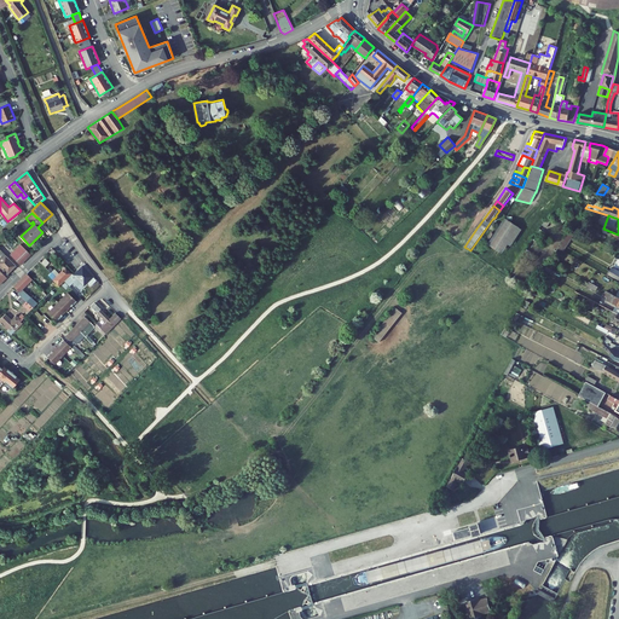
[(522,230),(505,218),(487,244),(502,254),(509,244),(512,247),(522,230)]
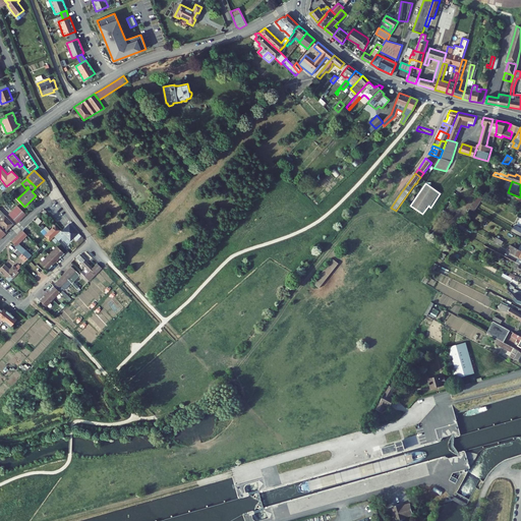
[(476,199),(473,205),(477,208),(480,203),(482,199),(477,197),(476,199)]
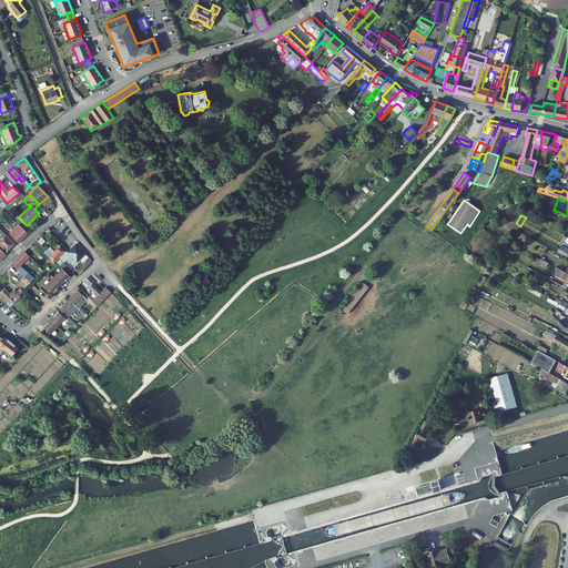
[(14,231),(10,236),(12,240),(13,239),(19,243),(28,234),(23,229),(22,229),(20,226),(16,232),(14,231)]
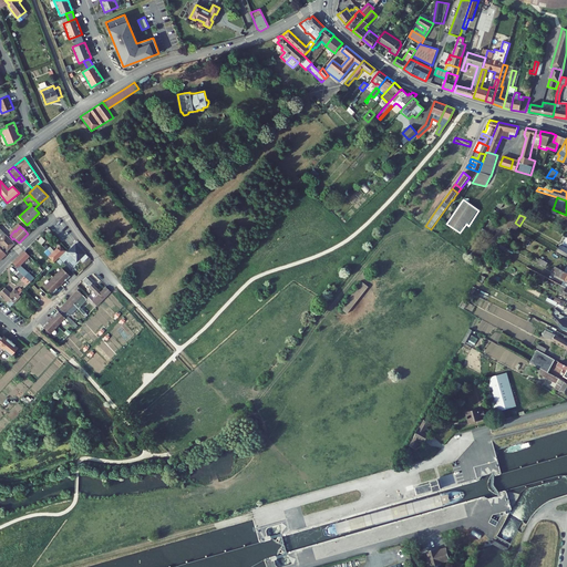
[(492,235),(485,230),(482,236),(487,240),(492,235)]
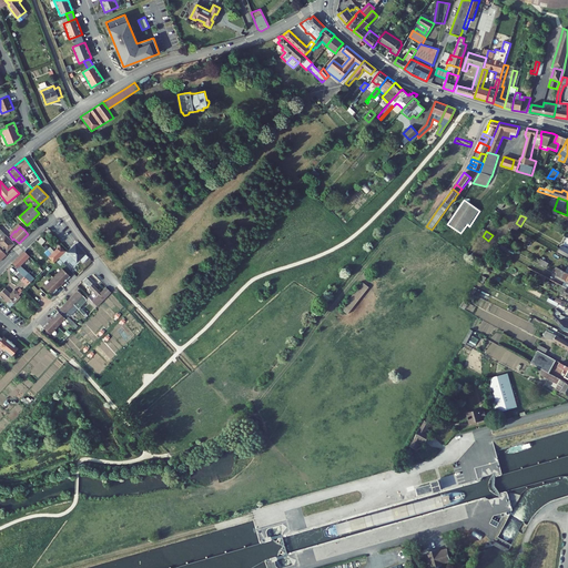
[(0,244),(7,252),(14,244),(6,234),(0,239),(0,244)]
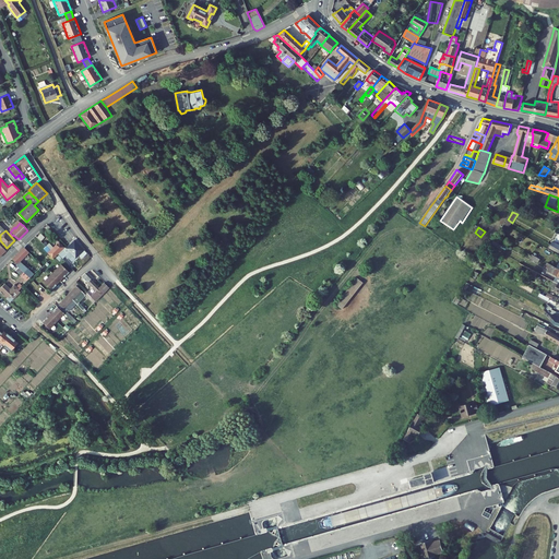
[(66,248),(69,252),(66,256),(72,261),(75,258),(75,259),(79,256),(82,258),(87,253),(84,250),(74,239),(66,248)]
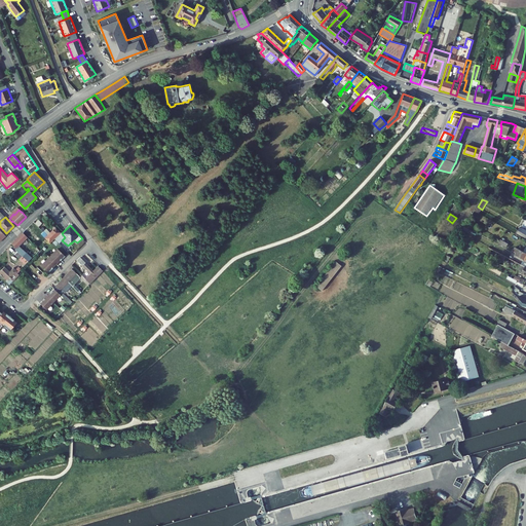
[(43,232),(41,234),(48,241),(49,242),(61,232),(55,227),(51,231),(47,228),(43,232)]
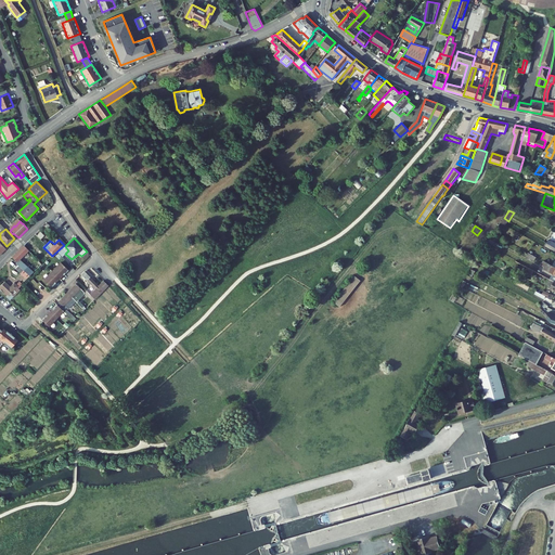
[(24,245),(12,257),(17,262),(28,250),(24,245)]
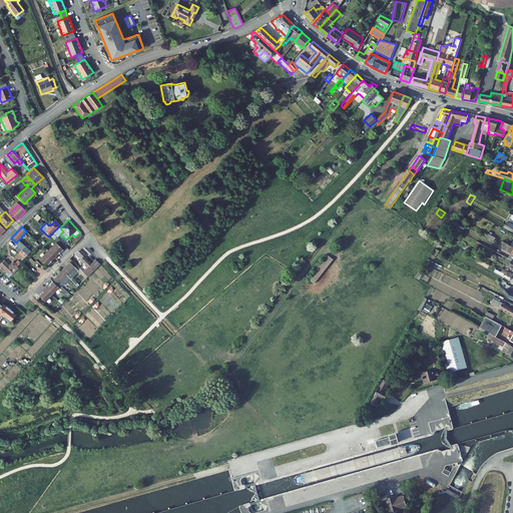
[(60,227),(60,226),(53,233),(63,243),(64,241),(59,235),(60,234),(63,231),(60,227)]
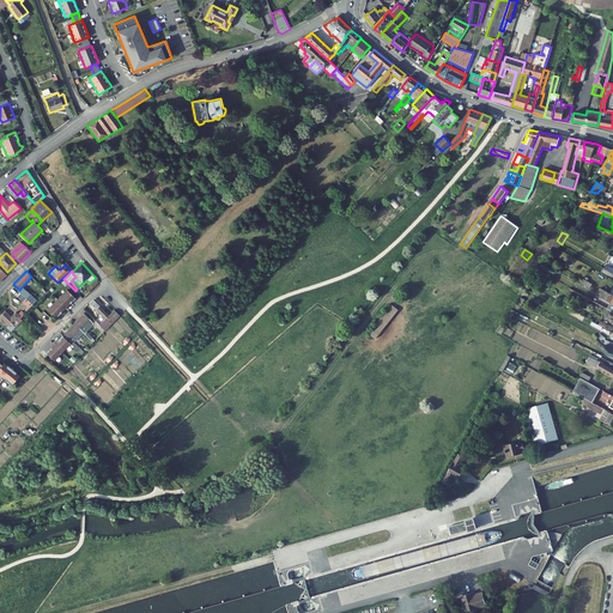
[(612,295),(610,293),(600,289),(598,292),(602,296),(601,297),(612,304),(612,295)]
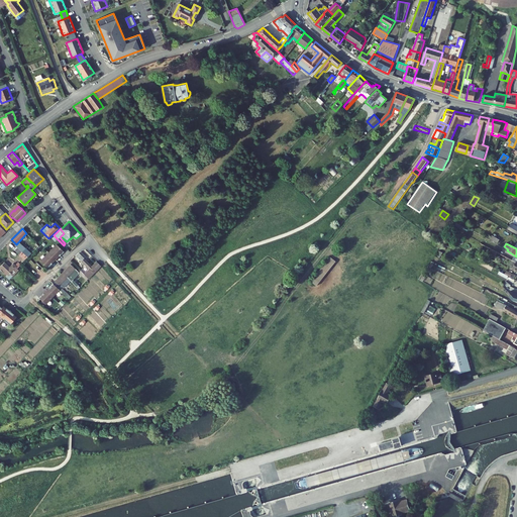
[(56,244),(48,252),(56,260),(60,255),(59,255),(60,254),(61,254),(64,251),(56,244)]
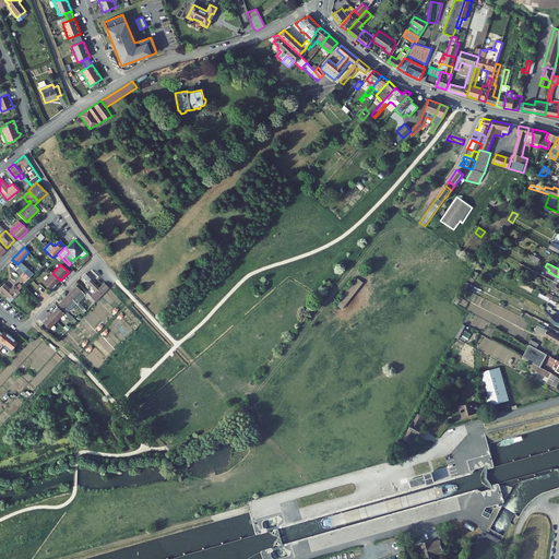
[(25,280),(26,281),(30,277),(19,268),(15,271),(21,275),(25,280)]
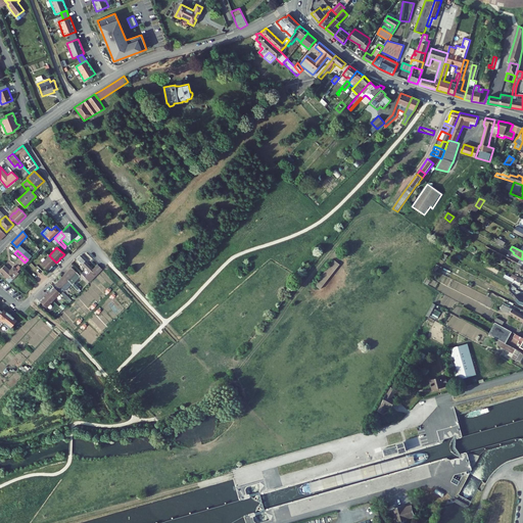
[(82,254),(80,255),(89,265),(90,264),(88,262),(89,260),(82,254)]
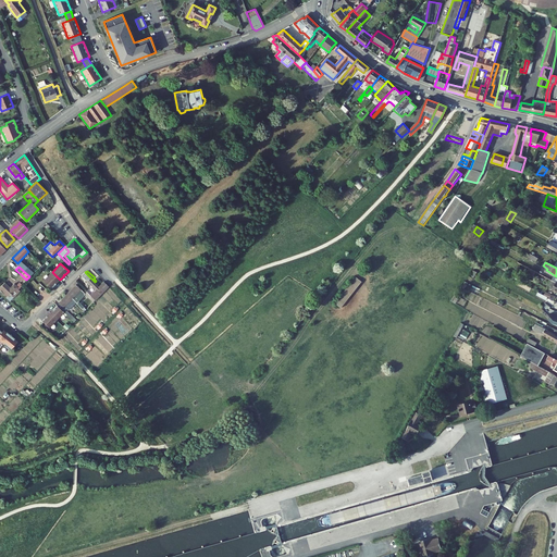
[(44,281),(51,288),(54,285),(56,283),(56,284),(60,280),(52,272),(44,281)]
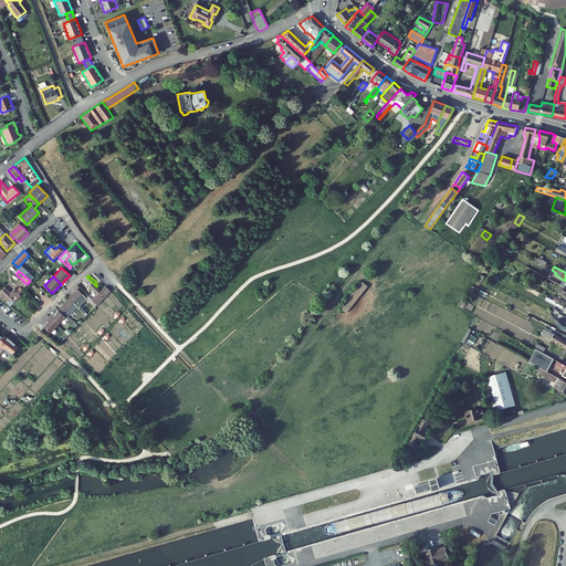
[(105,296),(111,291),(105,286),(101,292),(96,286),(86,276),(83,280),(88,286),(97,294),(94,297),(91,294),(87,296),(88,296),(86,299),(94,307),(105,296)]
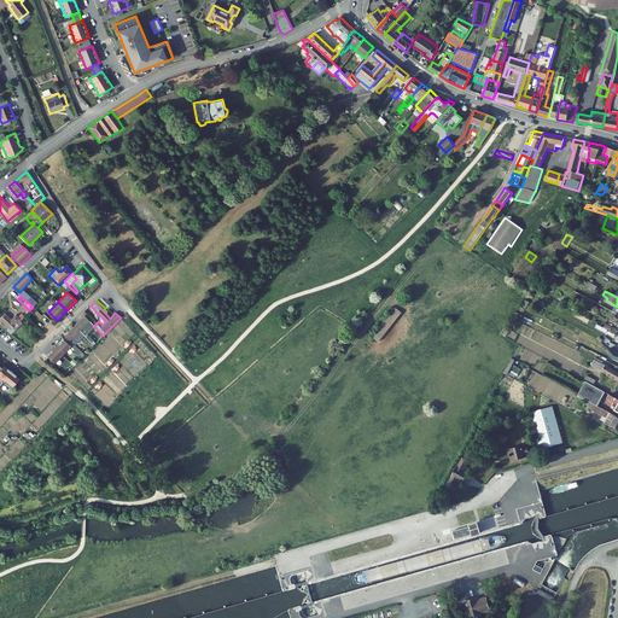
[(402,313),(395,307),(372,337),(379,342),(402,313)]
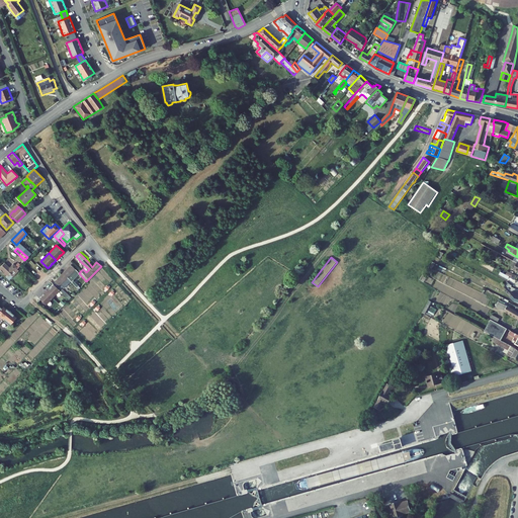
[(4,263),(0,266),(0,267),(7,275),(6,277),(9,280),(13,276),(14,274),(14,275),(18,270),(17,269),(20,266),(19,265),(17,263),(15,265),(13,264),(9,267),(4,263)]
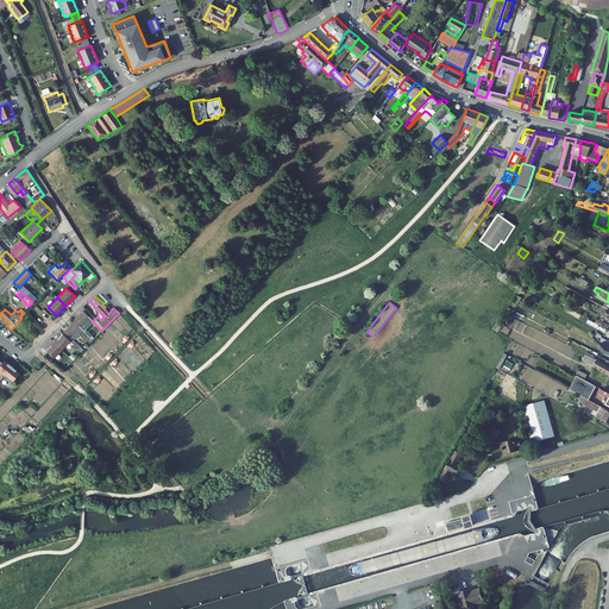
[(74,340),(92,322),(89,316),(83,312),(64,331),(66,332),(63,334),(70,341),(81,352),(83,350),(74,340)]
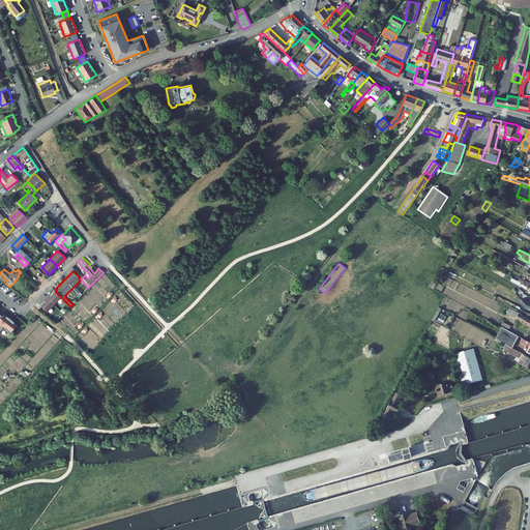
[(72,289),(80,296),(82,295),(75,287),(72,289)]
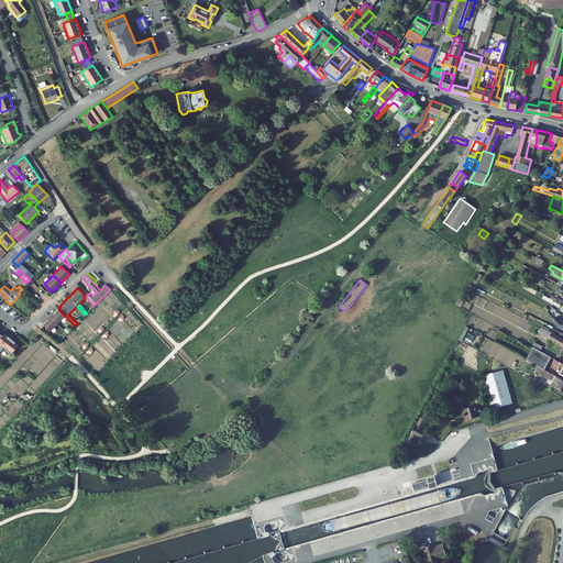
[(58,309),(57,309),(55,311),(53,313),(47,319),(47,320),(45,322),(43,324),(50,331),(65,316),(58,309)]
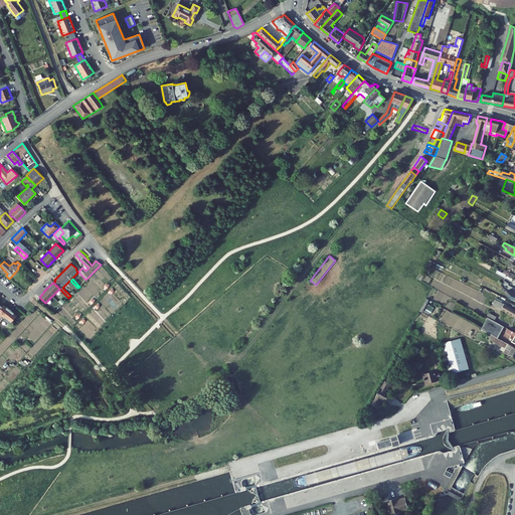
[(495,300),(493,305),(502,309),(502,310),(514,317),(514,310),(509,307),(504,304),(495,300)]
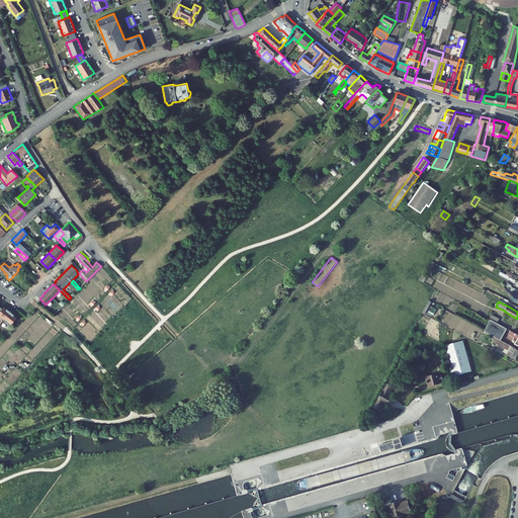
[(4,323),(9,327),(17,318),(15,316),(5,309),(4,307),(2,309),(0,308),(0,307),(0,319),(1,320),(2,319),(5,322),(4,323)]
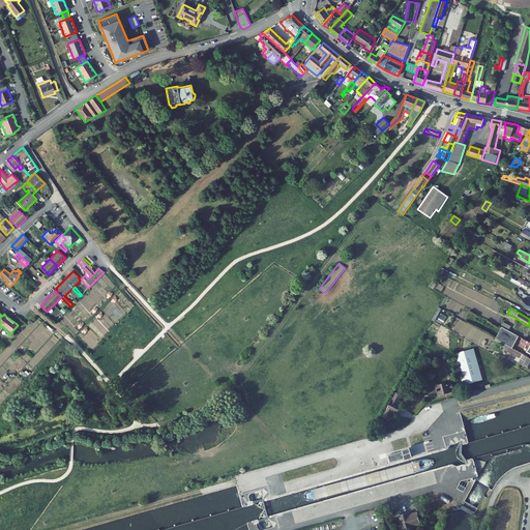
[(502,327),(496,339),(506,345),(512,348),(519,336),(502,327)]
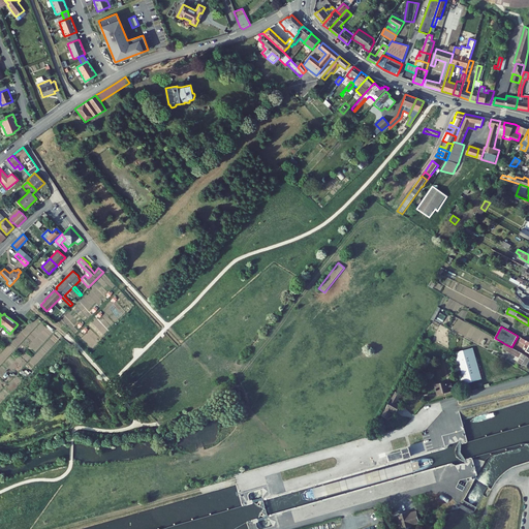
[(528,341),(522,338),(520,341),(526,345),(524,347),(526,348),(525,350),(528,352),(528,341)]
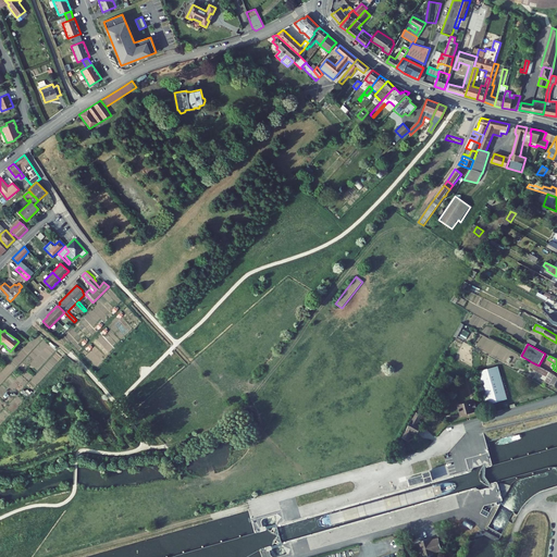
[(498,366),(478,372),(487,405),(507,399),(498,366)]
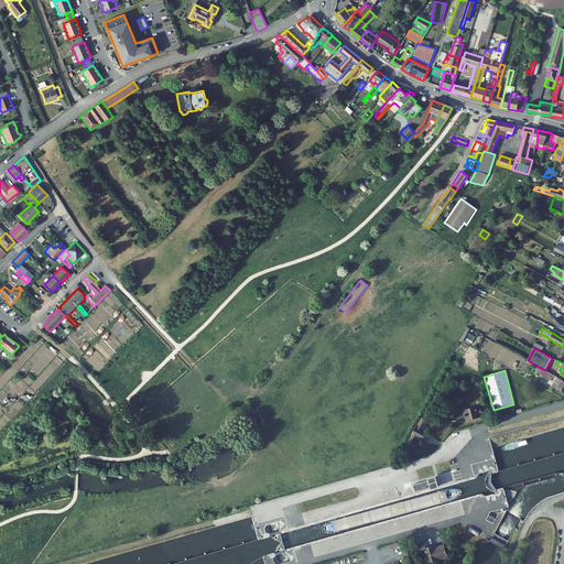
[(563,380),(545,370),(543,376),(550,379),(548,383),(553,386),(552,386),(557,389),(557,387),(563,390),(563,380)]
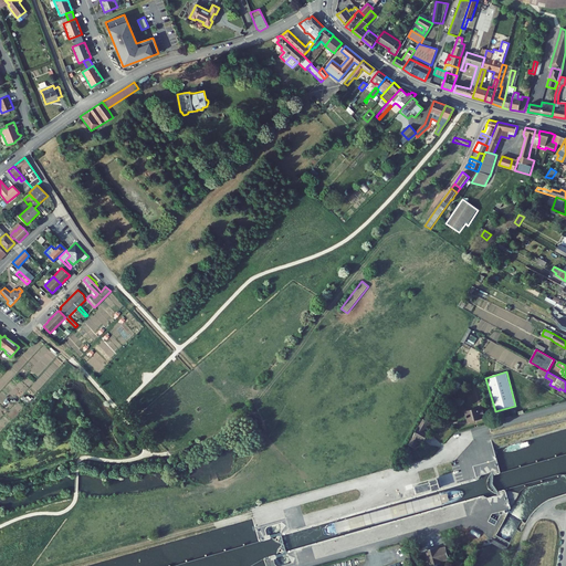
[(469,422),(485,418),(484,417),(484,413),(482,407),(465,412),(469,422)]
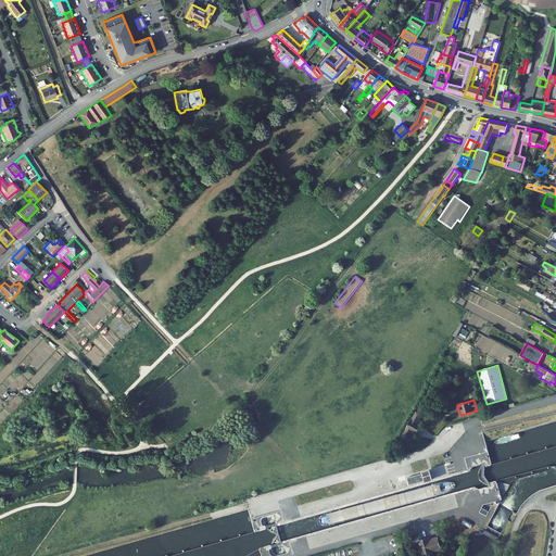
[(416,413),(402,437),(407,440),(412,432),(415,434),(420,425),(417,422),(420,415),(416,413)]
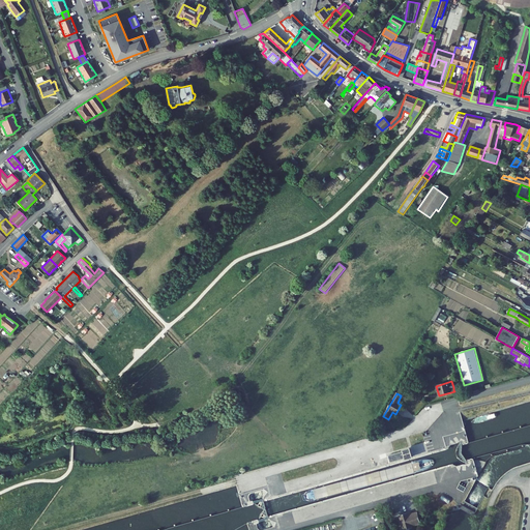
[(227,417),(223,414),(216,420),(221,424),(227,417)]
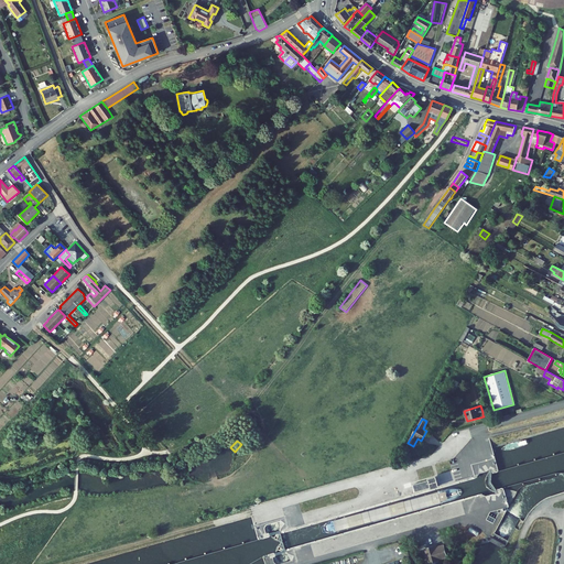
[(438,487),(437,484),(438,484),(437,480),(436,481),(435,478),(430,479),(430,480),(413,485),(415,492),(432,487),(432,488),(438,487)]
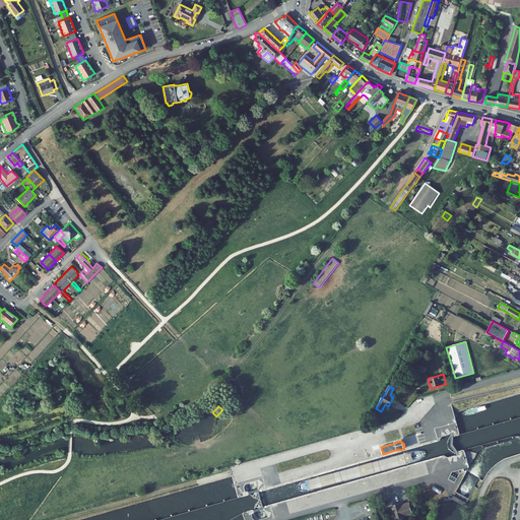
[(412,514),(409,503),(401,505),(401,504),(392,507),(395,519),(404,517),(404,516),(412,514)]
